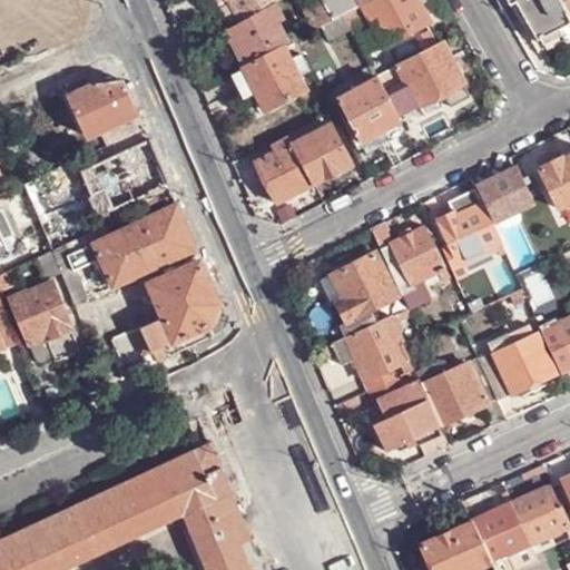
[(229,0),(242,20),(269,6),(275,2),(278,0),(229,0)]
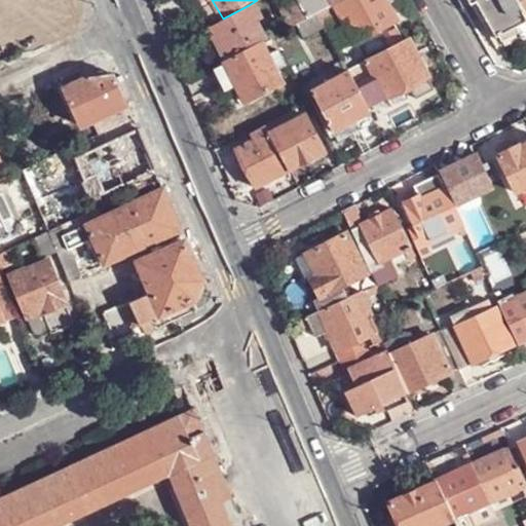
[(292,0),(278,6),(284,17),(289,28),(296,25),(306,20),(309,17),(317,14),(323,11),(326,9),(334,5),(343,0),(292,0)]
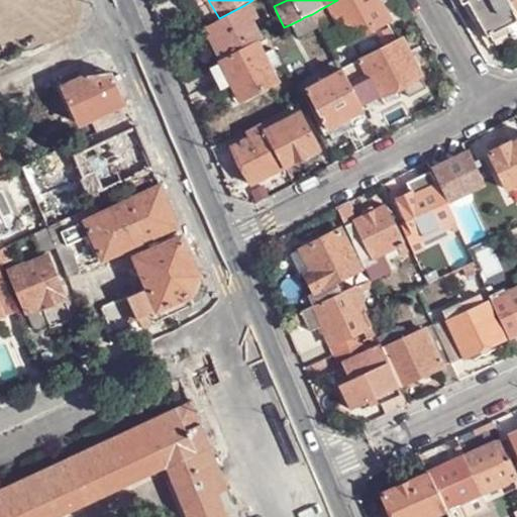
[(390,19),(380,0),(337,0),(328,5),(347,42),(390,19)]
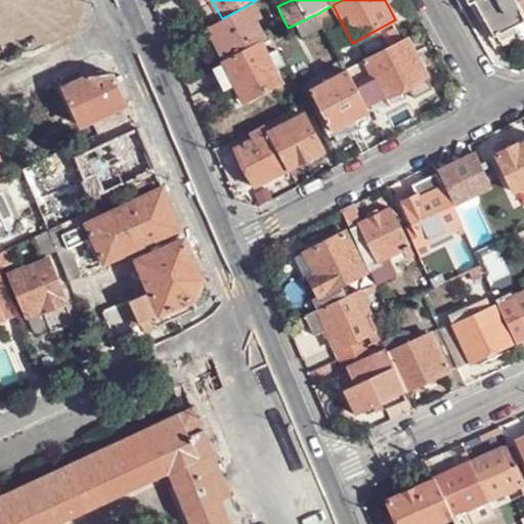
[(473,0),(475,2),(494,37),(496,36),(514,27),(523,20),(523,15),(515,0),(473,0)]
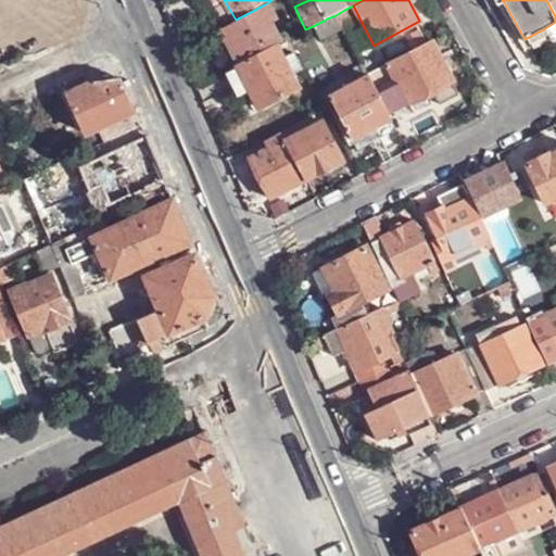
[(555,0),(546,0),(555,16),(555,0)]
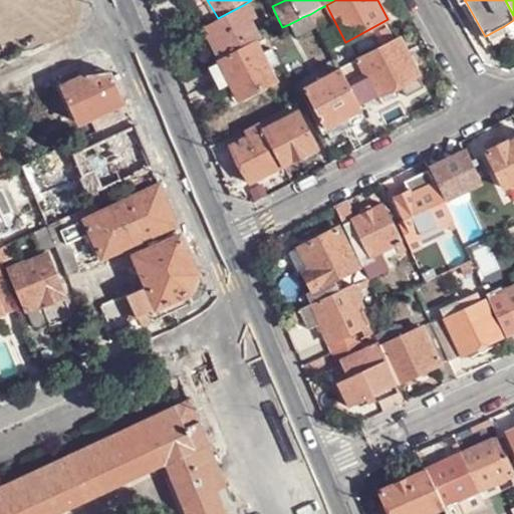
[(248,2),(243,5),(252,21),(257,19),(248,2)]
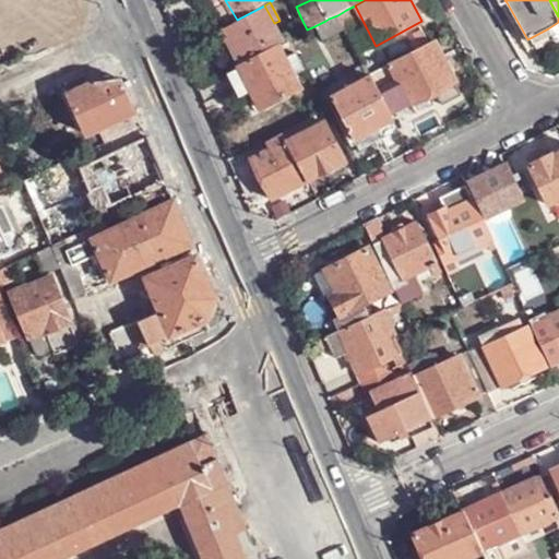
[(264,6),(237,20),(225,27),(222,28),(230,46),(236,44),(242,55),(246,61),(277,46),(284,42),(274,23),(264,6)]
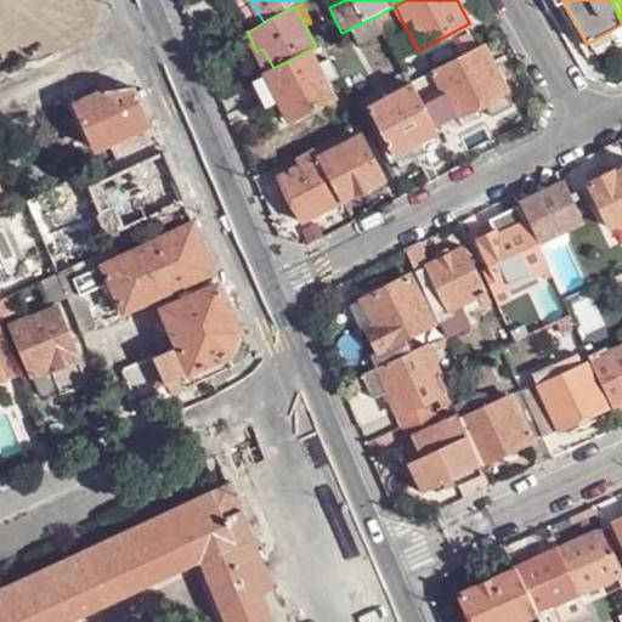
[(396,33),(385,11),(382,13),(375,17),(383,32),(386,38),(396,33)]
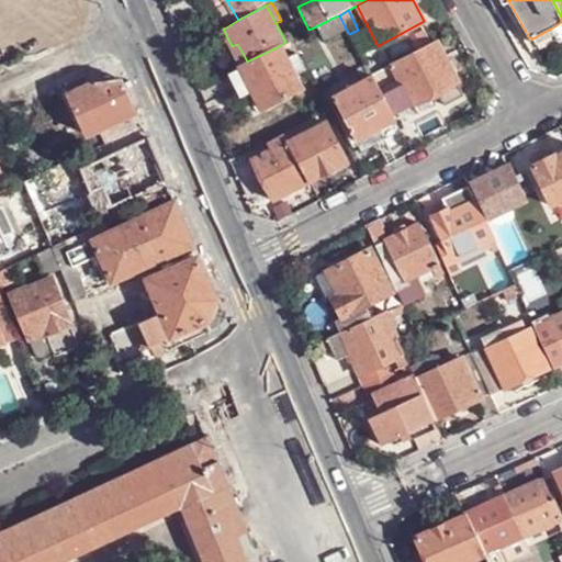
[(338,33),(346,29),(339,15),(330,19),(338,33)]
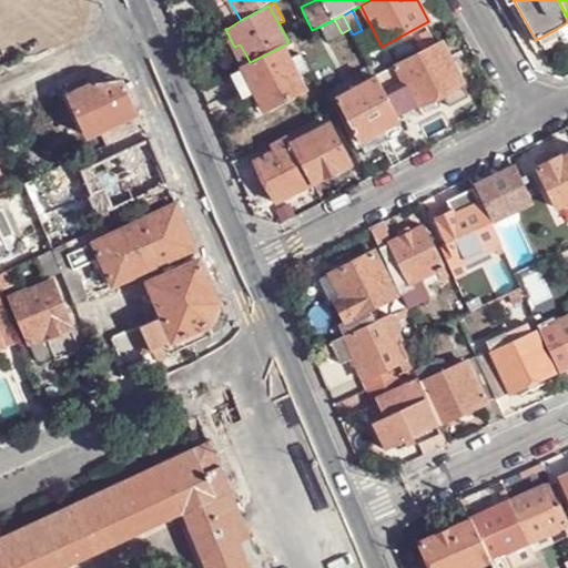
[(331,21),(320,27),(326,41),(342,33),(334,19),(331,21)]
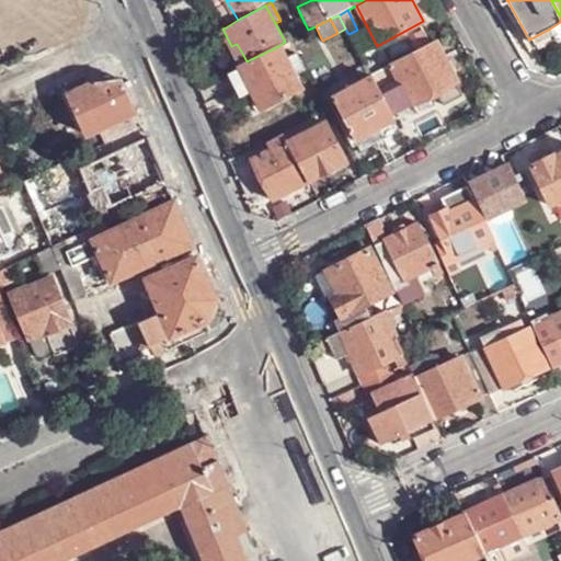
[(560,22),(550,29),(553,34),(554,38),(557,41),(560,37),(560,22)]
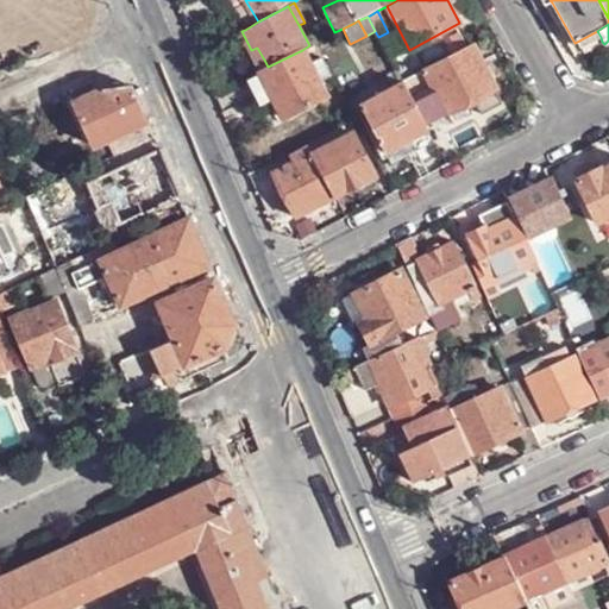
[(601,37),(597,31),(577,42),(581,48),(601,37)]
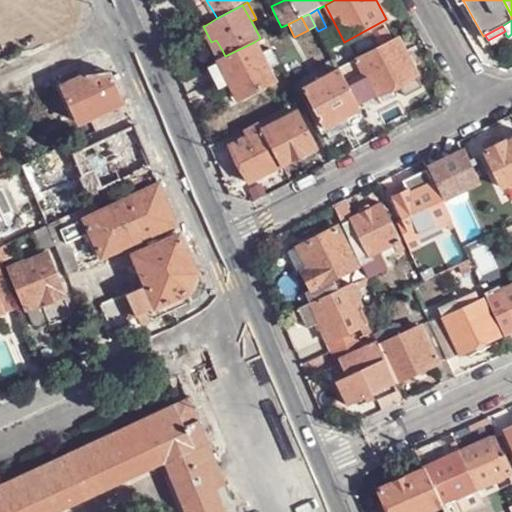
[(203,27),(197,30),(205,45),(211,42),(203,27)]
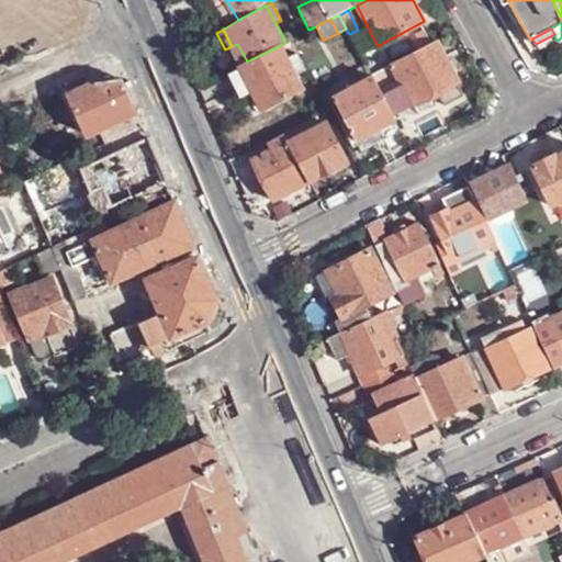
[(304,67),(291,40),(285,42),(279,46),(294,72),(304,67)]
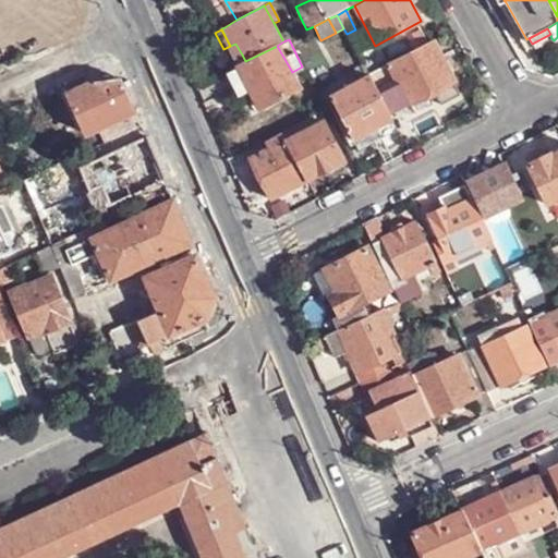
[(432,41),(388,64),(400,85),(410,105),(434,92),(452,82),(432,41)]
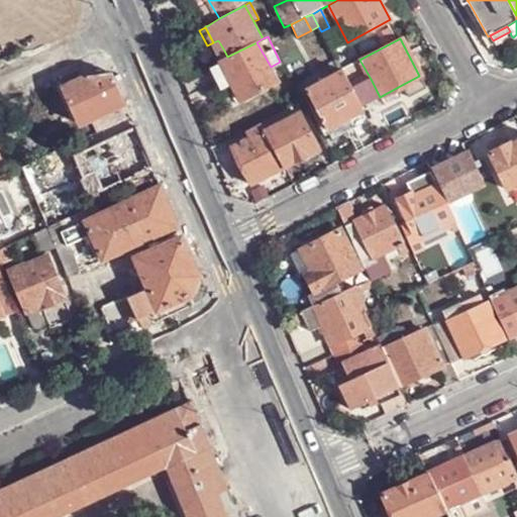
[(277,81),(271,67),(256,42),(227,57),(223,59),(220,60),(221,62),(232,85),(240,99),(277,81)]
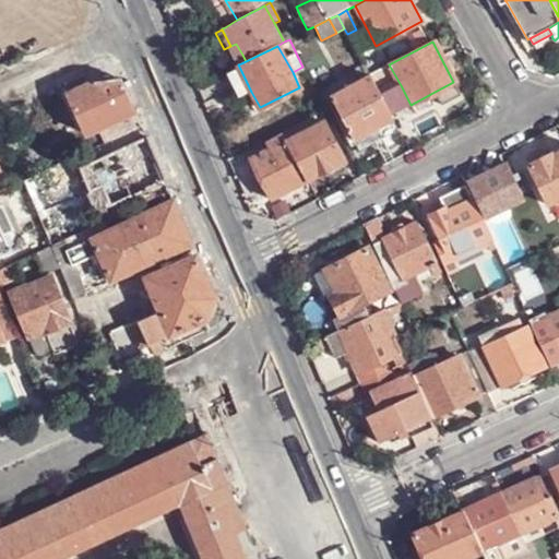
[(358,75),(367,72),(364,63),(355,69),(358,75)]
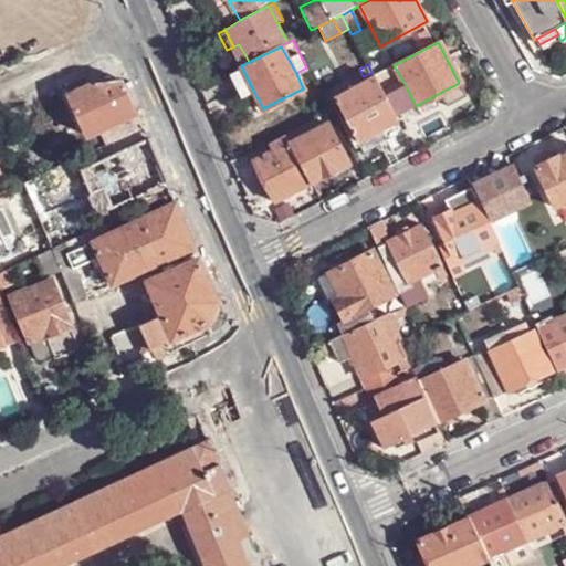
[(406,86),(394,65),(374,75),(375,77),(386,97),(406,86)]
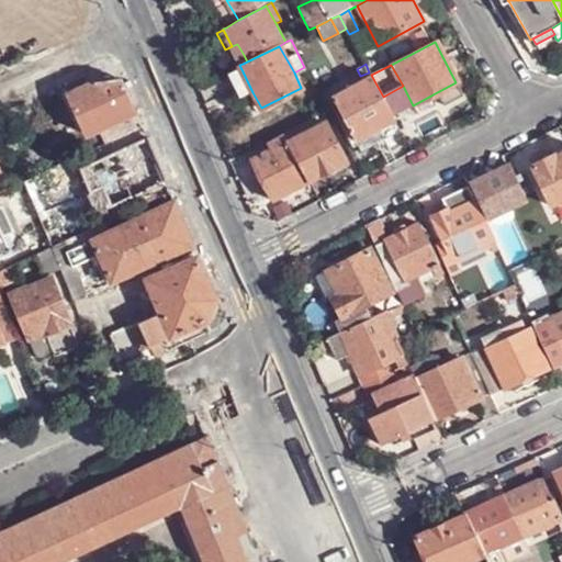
[(242,97),(253,92),(240,67),(229,72),(242,97)]
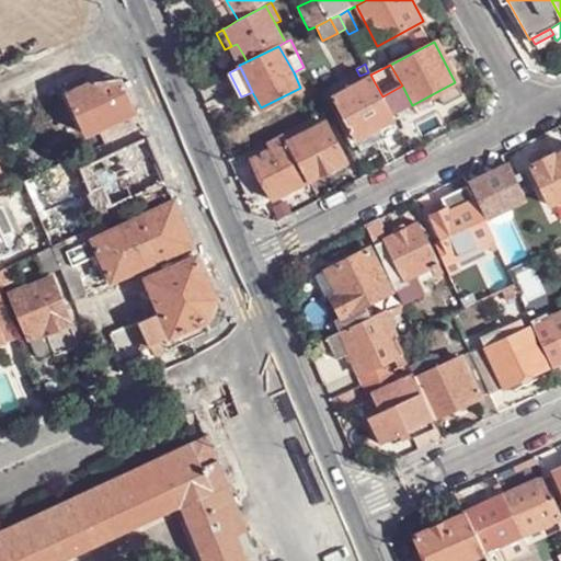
[(368,72),(359,76),(362,82),(371,77),(370,75),(368,72)]
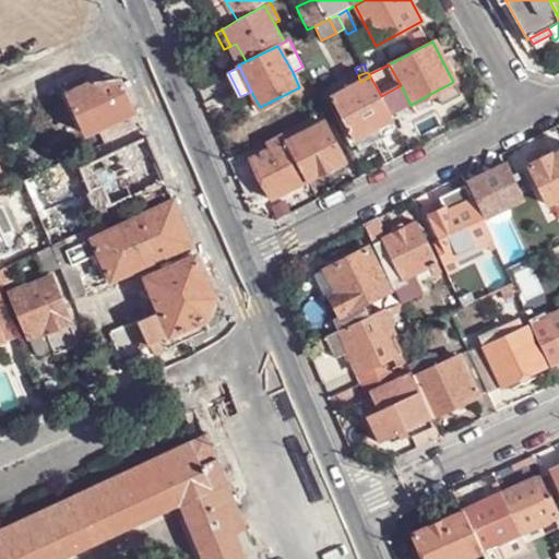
[(332,97),(354,139),(378,127),(392,119),(391,115),(381,96),(370,76),(360,82),(332,97)]
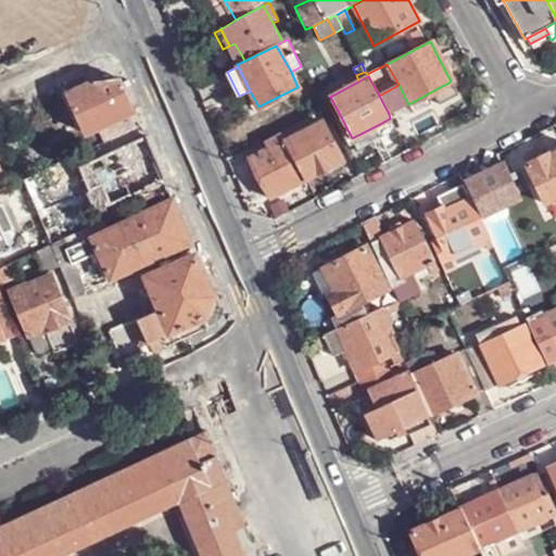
[(451,81),(432,91),(440,104),(458,95),(451,81)]
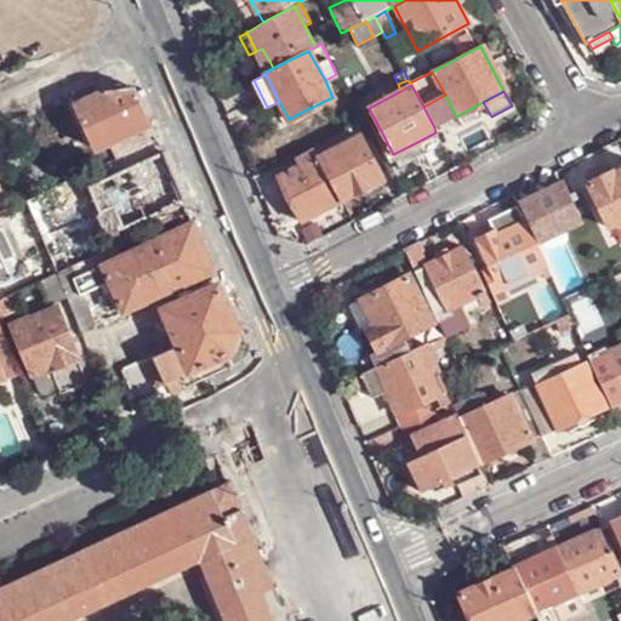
[(445,95),(423,107),(434,127),(456,117),(445,95)]
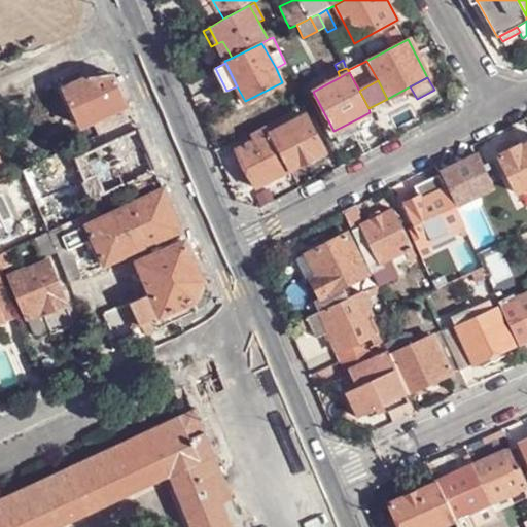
[(356,119),(358,121),(369,115),(372,114),(370,112),(356,119)]
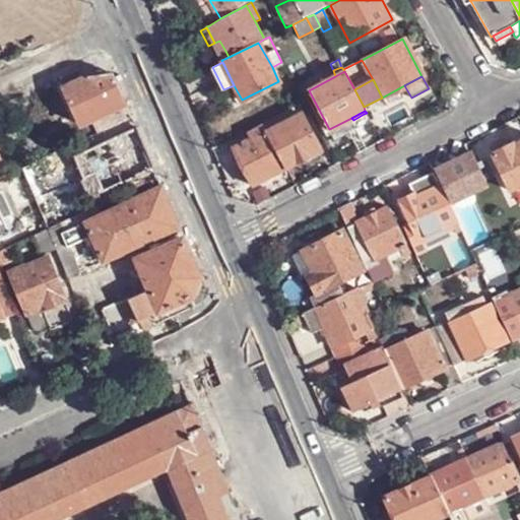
[(321,149),(302,114),(270,128),(266,131),(286,168),(321,149)]
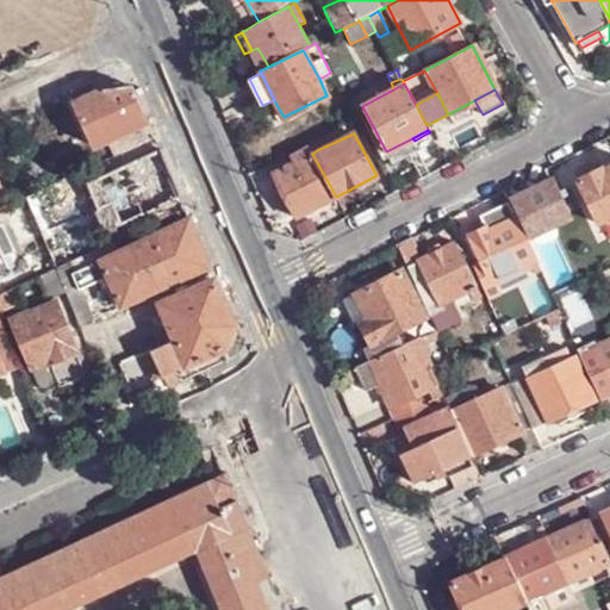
[(439,157),(427,134),(415,141),(418,150),(425,165),(439,157)]
